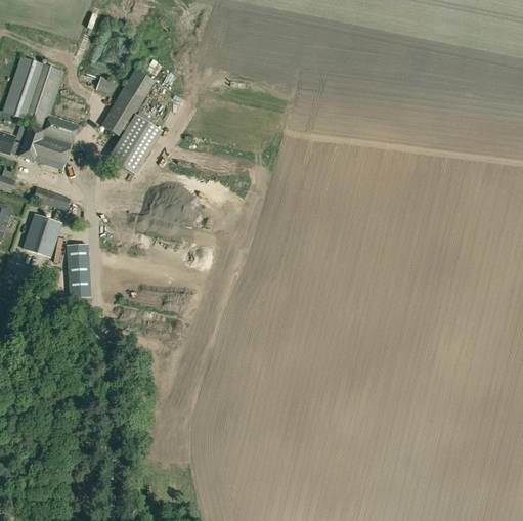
[(0,149),(8,153),(8,152),(31,160),(32,159),(60,168),(76,122),(48,114),(48,113),(62,70),(35,61),(20,56),(2,112),(17,117),(44,125),(42,129),(27,124),(27,127),(19,124),(14,138),(22,141),(20,143),(12,140),(13,136),(0,131),(0,149)]
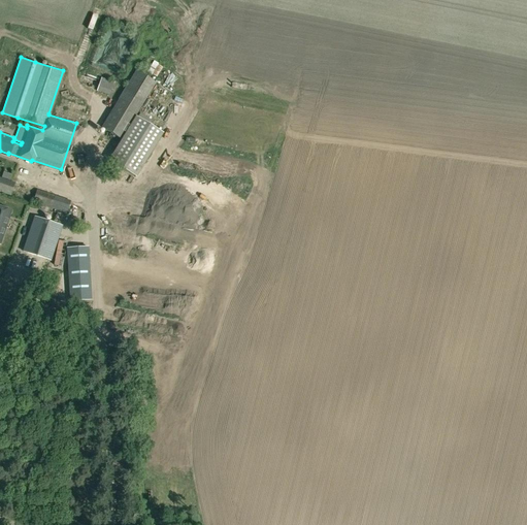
[(147,66),(156,72),(163,62),(155,57),(147,66)]
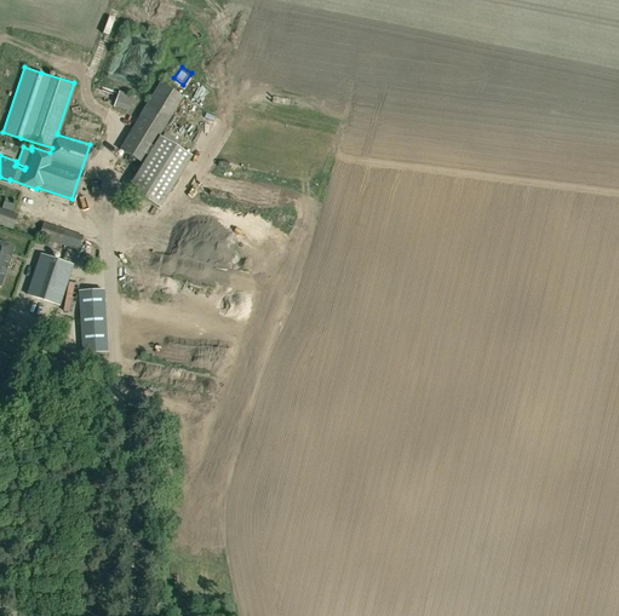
[(142,161),(147,154),(149,155),(129,186),(160,206),(191,154),(160,136),(154,147),(153,145),(183,96),(159,81),(119,147),(142,161)]
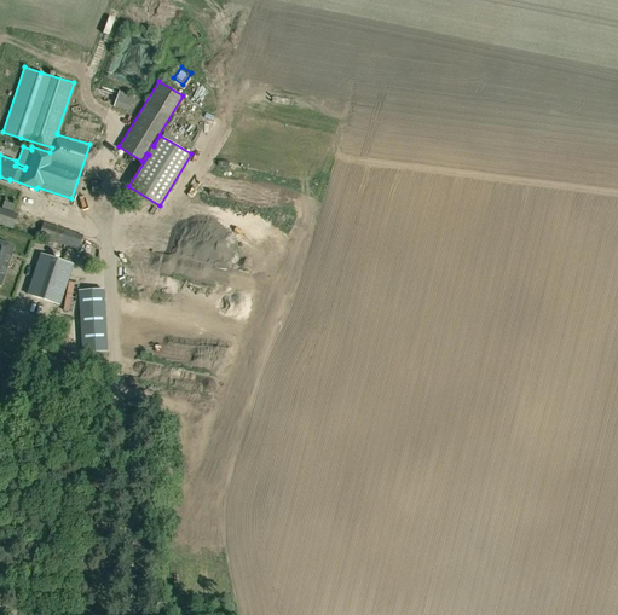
[(133,108),(138,92),(120,87),(115,103),(133,108)]
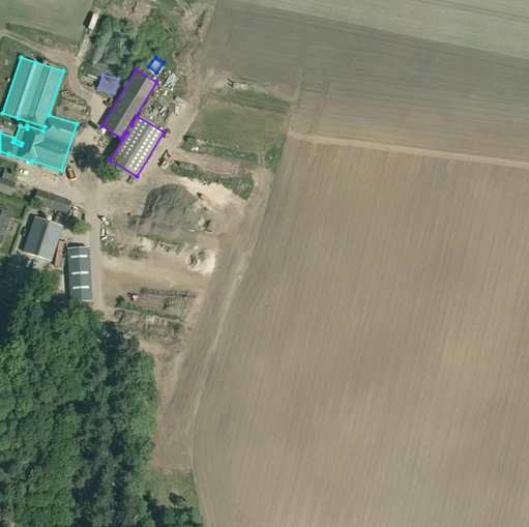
[(177,101),(181,92),(173,88),(169,97),(177,101)]
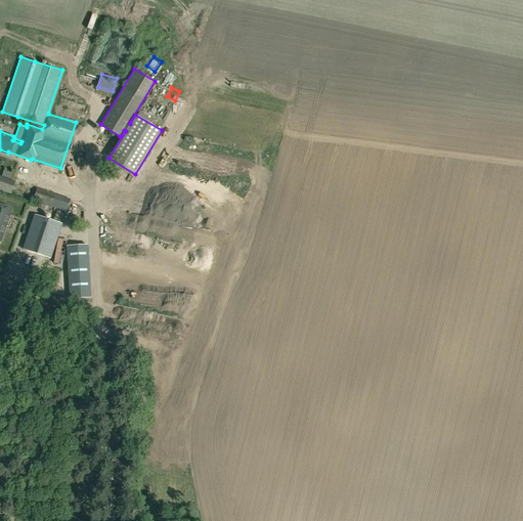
[(62,99),(57,115),(76,122),(81,106),(62,99)]
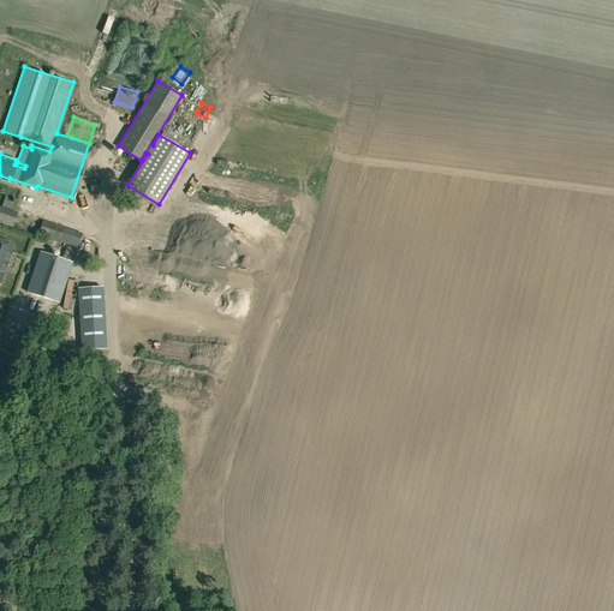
[(0,217),(11,222),(16,209),(0,202),(0,217)]
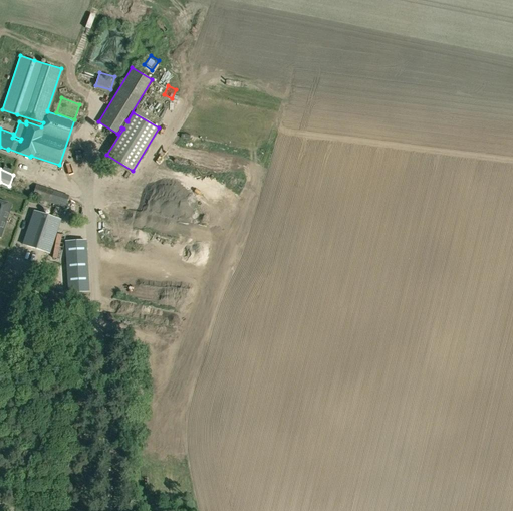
[(34,183),(30,195),(62,205),(66,194),(34,183)]
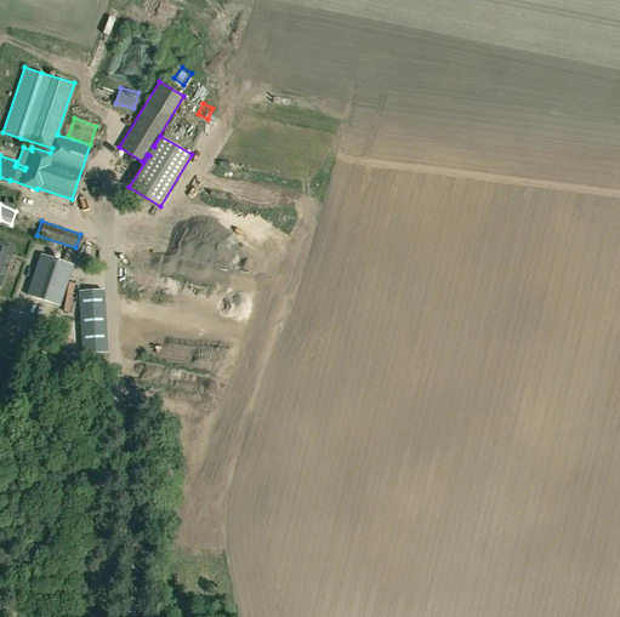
[(0,276),(11,245),(0,240),(0,276)]
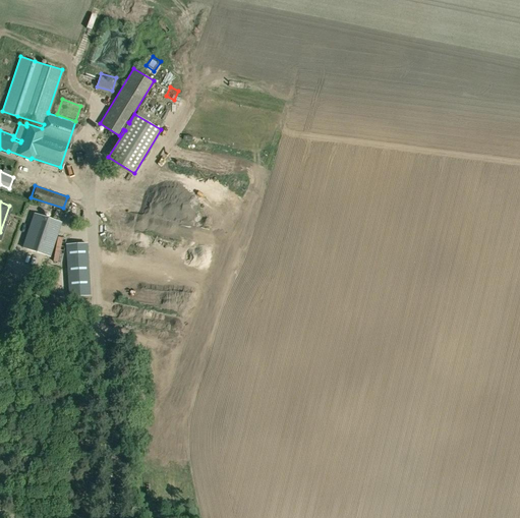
[(60,221),(33,212),(21,245),(49,254),(60,221)]
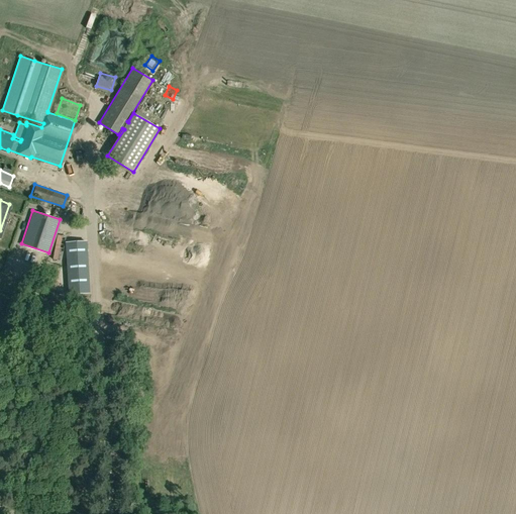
[(87,239),(62,240),(65,292),(90,290),(87,239)]
